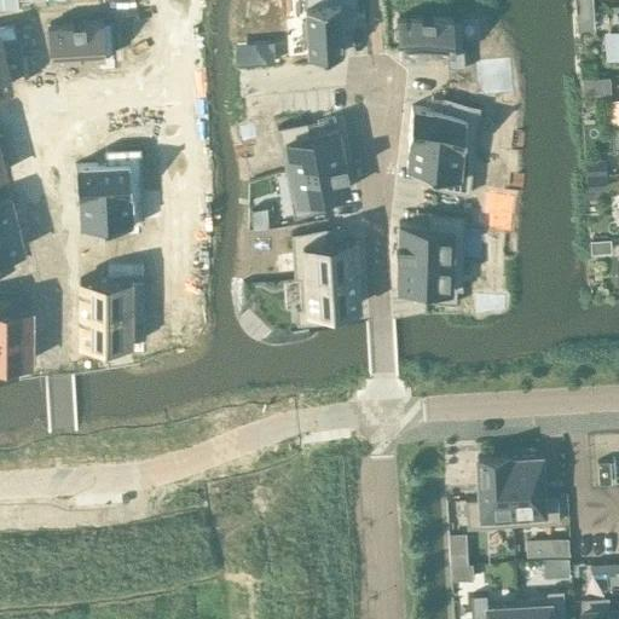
[(356,0),(305,0),(308,59),(322,58),(322,63),(339,62),(339,57),(343,57),(341,11),(357,11),(356,0)]
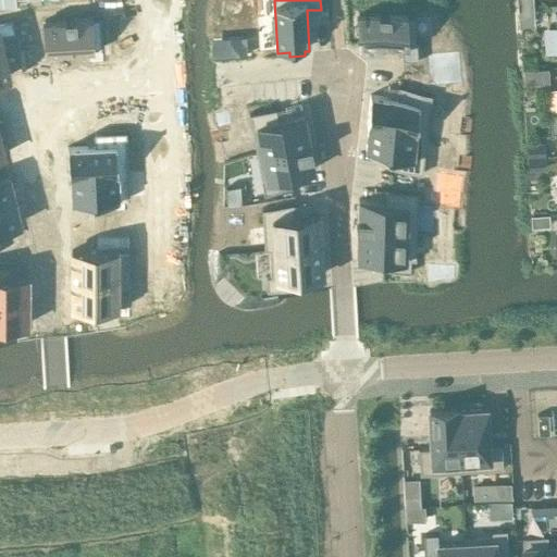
[(532,5),(518,7),(518,19),(533,17),(532,5)]
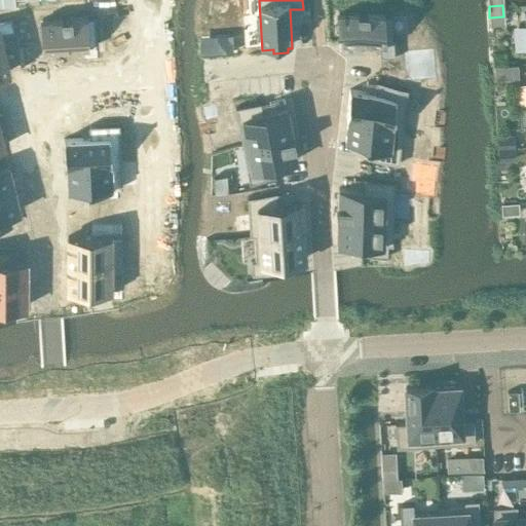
[(95,11),(42,14),(44,48),(82,45),(83,60),(98,59),(95,11)]
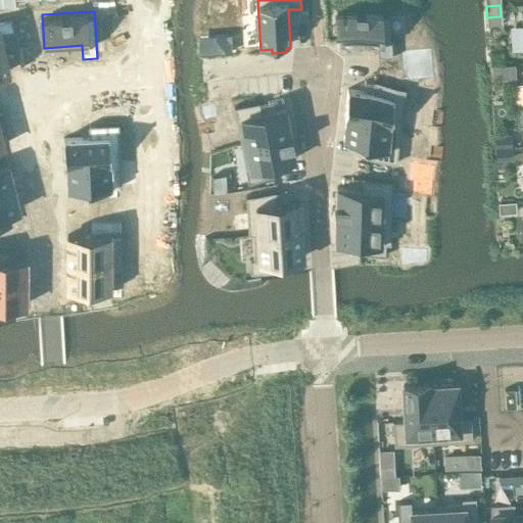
[(0,72),(9,69),(1,32),(14,29),(11,15),(0,17),(0,72)]
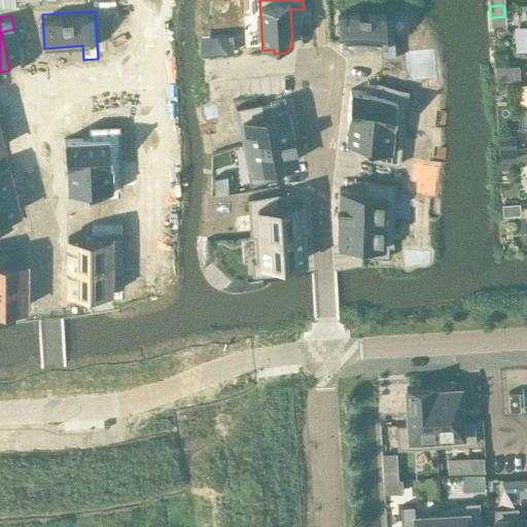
[(383,15),(340,20),(342,49),(381,46),(382,60),(395,60),(394,34),(384,35),(383,15)]
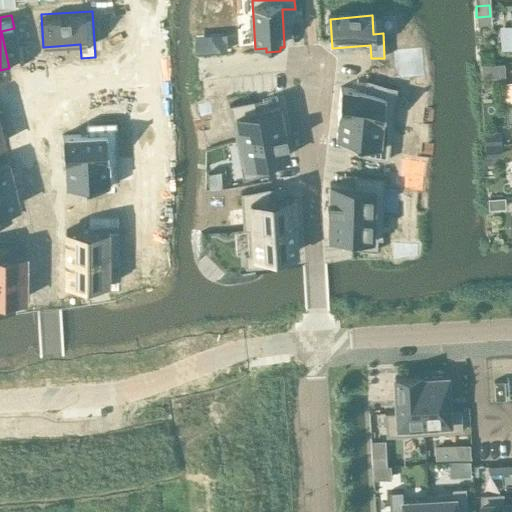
[(341,94),(338,117),(392,124),(395,102),(396,88),(367,85),(366,96),(341,94)]
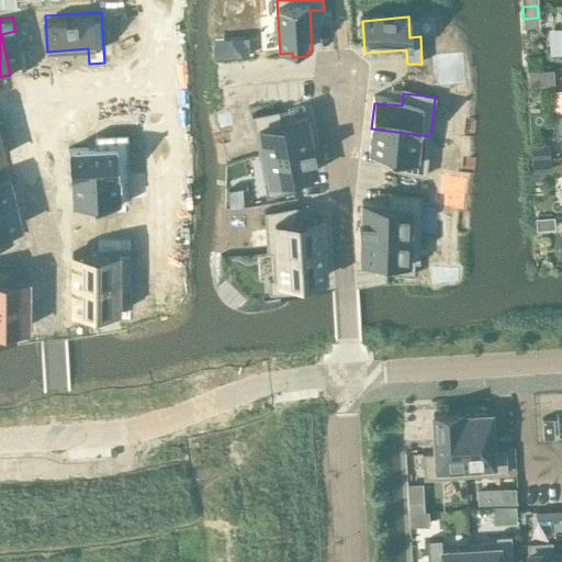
[(279,114),(253,120),(255,135),(259,159),(312,149),(306,123),(281,127),(279,114)]
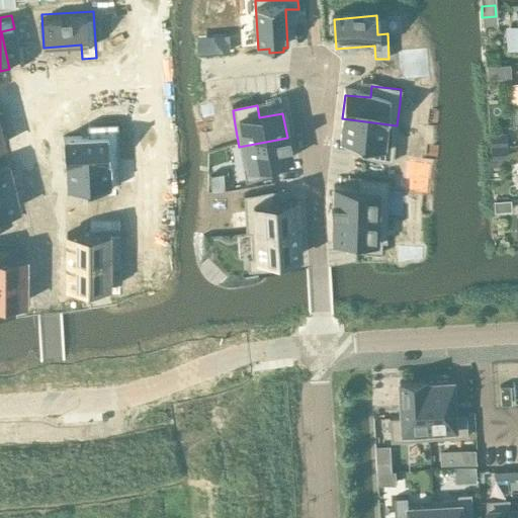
[(343,121),(341,145),(364,148),(363,160),(393,163),(397,125),(342,118),(342,120),(343,121)]
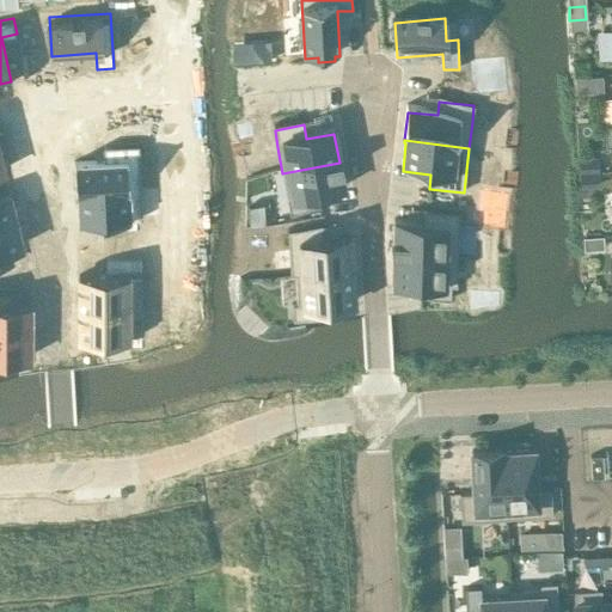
[(104,159),(74,160),(75,190),(135,188),(133,144),(103,145),(104,159)]
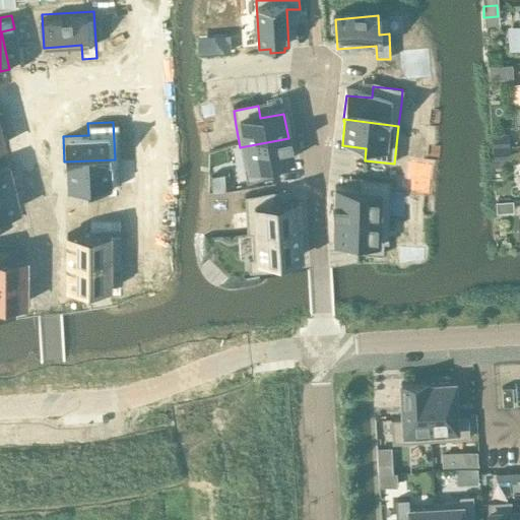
[(507,133),(493,134),(494,146),(508,145),(507,133)]
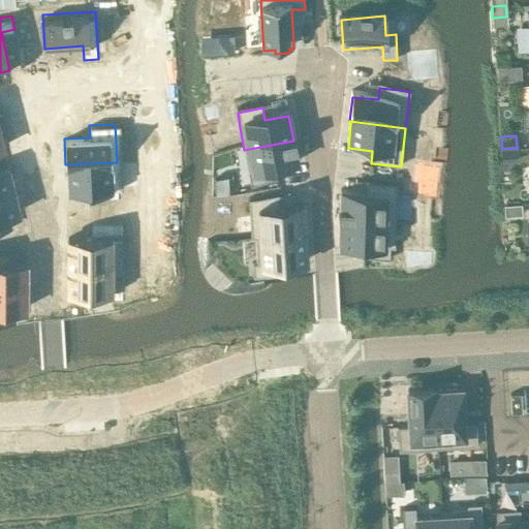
[(293,141),(244,150),(249,174),(251,187),(277,183),(274,170),(299,166),(293,141)]
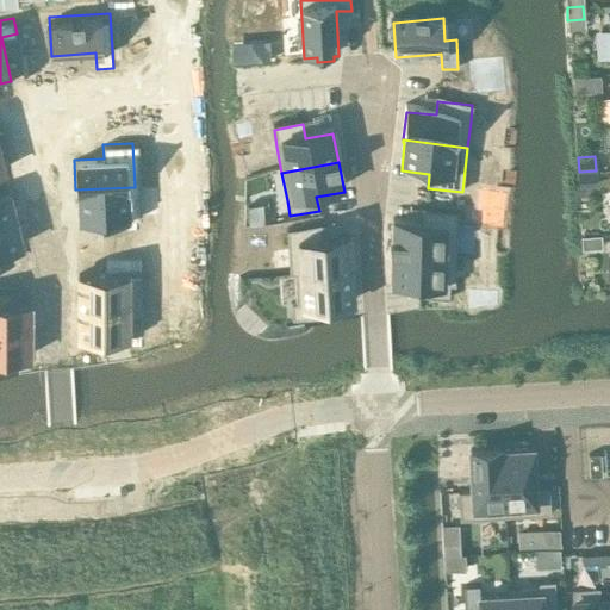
[(596,170),(579,172),(579,186),(597,185),(596,170)]
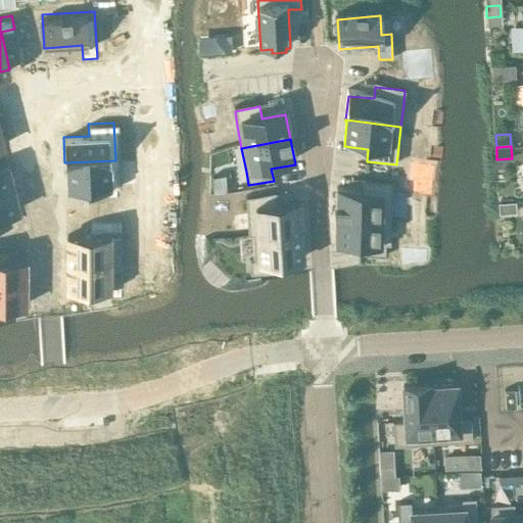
[(115,160),(64,162),(64,163),(65,163),(67,188),(91,187),(92,199),(117,198),(115,160)]
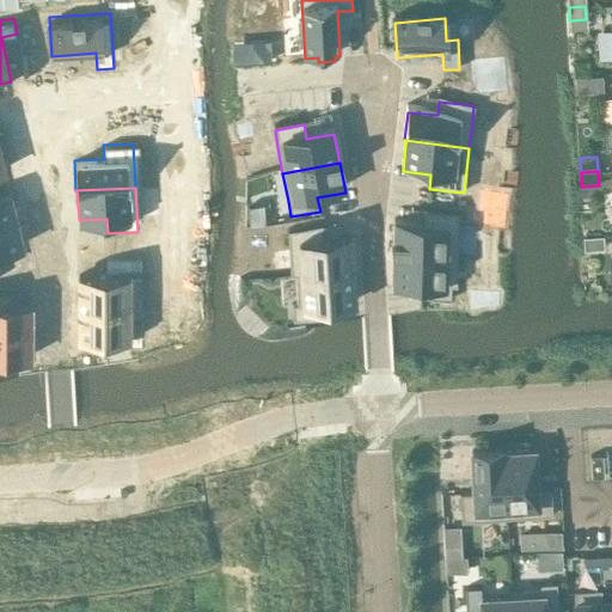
[(0,222),(17,219),(10,194),(0,196),(0,222)]
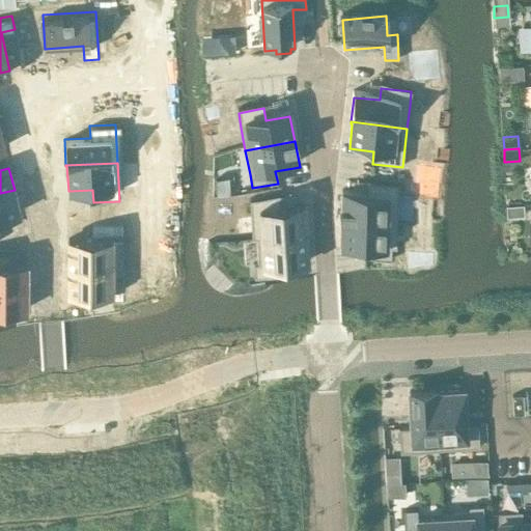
[(342,195),(341,221),(397,222),(398,185),(367,184),(367,196),(342,195)]
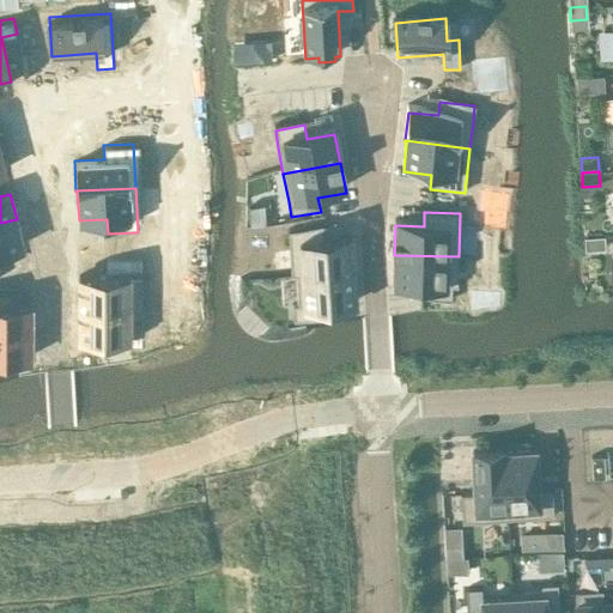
[(0,263),(12,261),(8,247),(23,244),(17,219),(0,223),(0,263)]
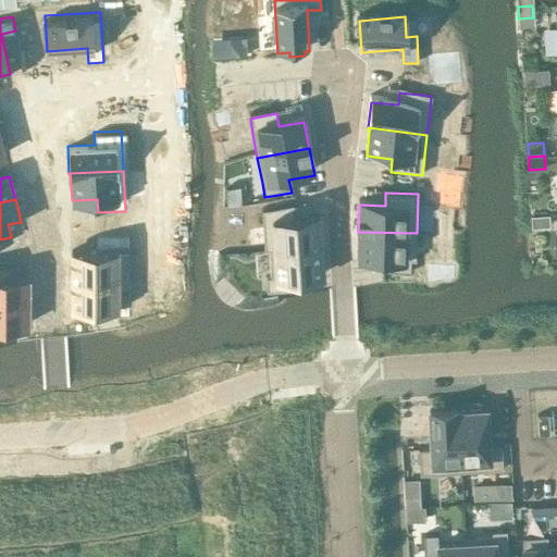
[(294,208),(262,210),(264,250),(322,247),(320,220),(295,221),(294,208)]
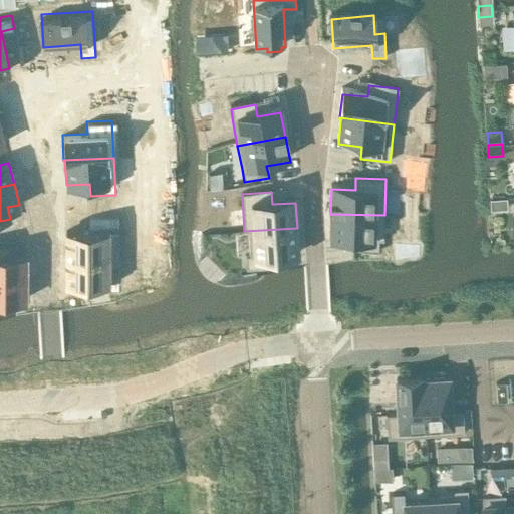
[(502,198),(490,199),(491,209),(503,208),(502,198)]
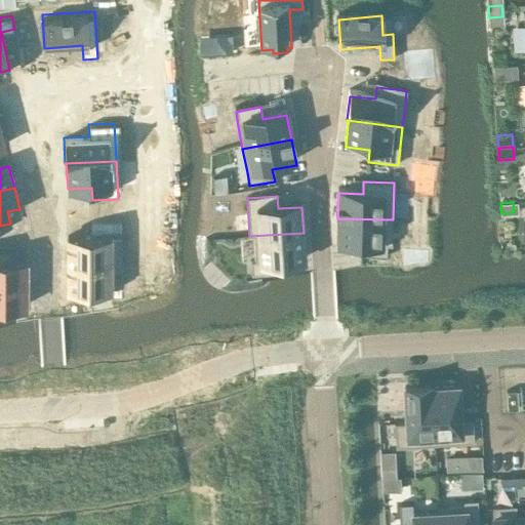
[(337,218),(337,244),(361,245),(361,256),(387,257),(387,245),(392,245),(393,229),(393,219),(337,218)]
